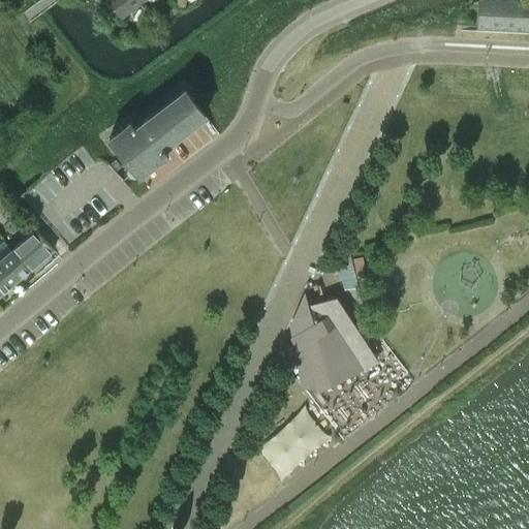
[(106,0),(120,18),(143,0),(106,0)]
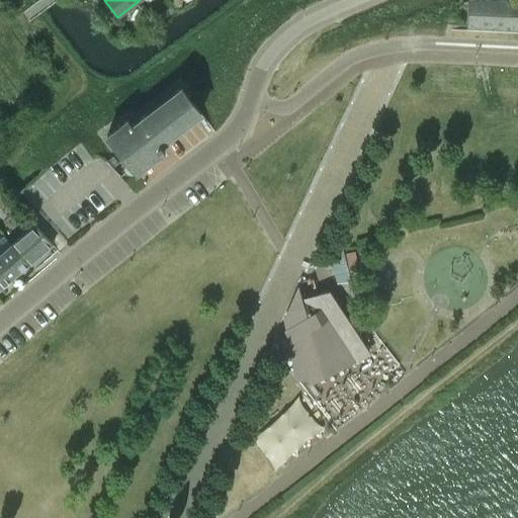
[(516,28),(517,8),(517,7),(517,0),(468,0),(467,26),(516,28)]
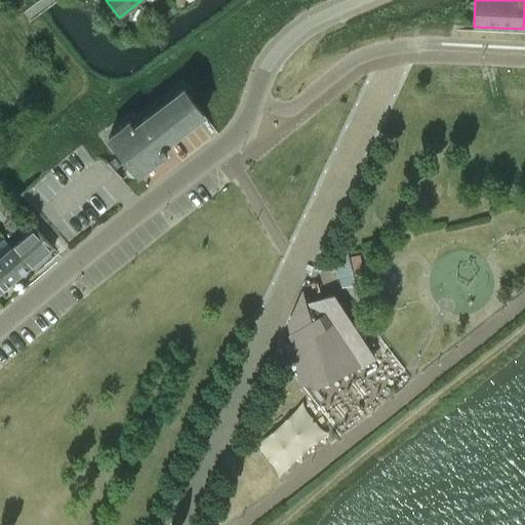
[(134,176),(135,175),(166,152),(162,147),(203,114),(183,88),(133,126),(129,120),(108,136),(129,164),(127,165),(126,166),(126,167),(125,168),(125,170),(125,171),(126,173),(126,174),(127,175),(129,176),(130,176),(131,177),(133,177),(134,176)]
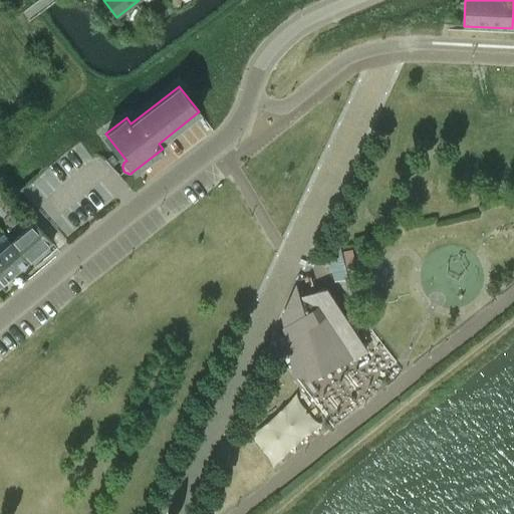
[(12,243),(29,262),(52,243),(35,223),(12,243)]
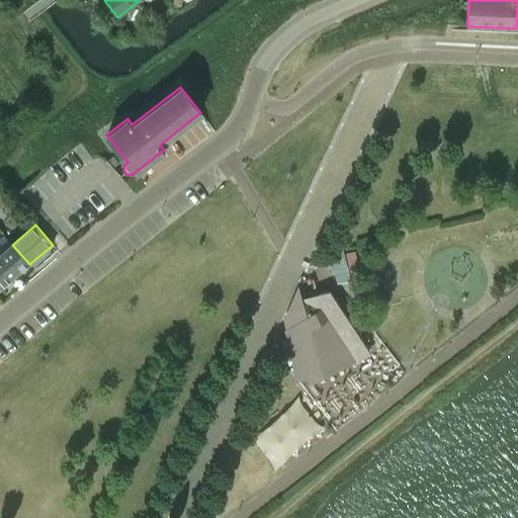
[(12,245),(0,254),(0,288),(29,264),(12,245)]
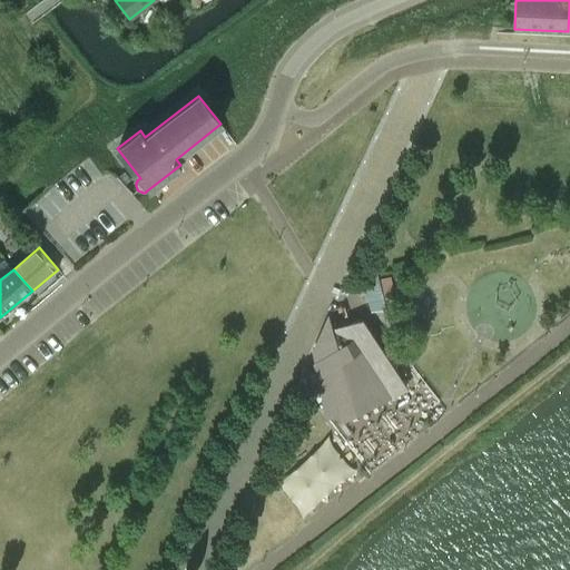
[(359,278),(367,301),(383,300),(377,274),(359,278)]
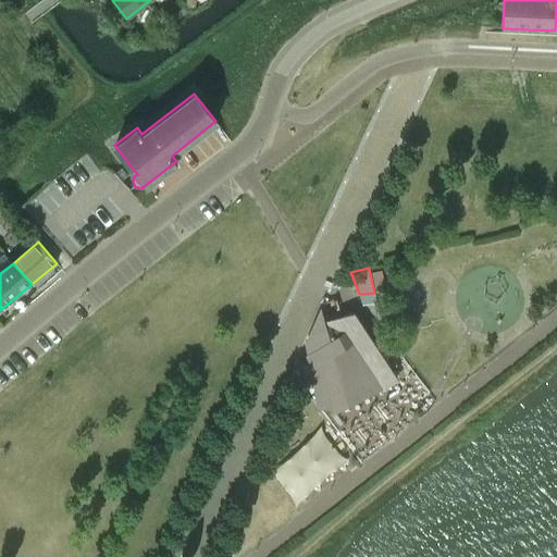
[(320,305),(305,343),(307,354),(306,355),(311,387),(313,386),(316,384),(319,383),(322,407),(348,403),(378,388),(379,390),(384,386),(384,385),(396,379),(376,348),(378,347),(359,319),(358,320),(354,312),(338,317),(338,316),(324,320),(320,305)]
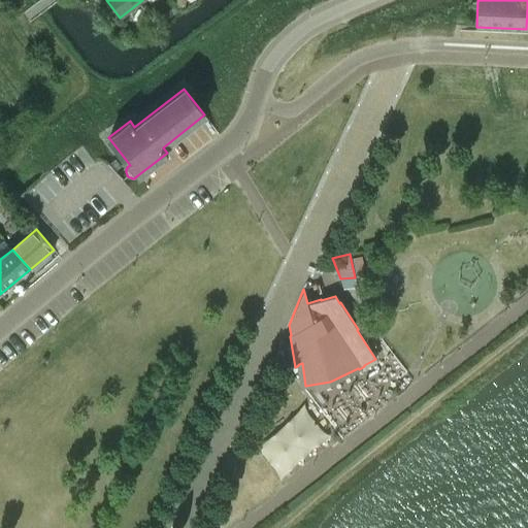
[(335,295),(321,299),(321,300),(335,296),(339,303),(340,302),(335,295)]
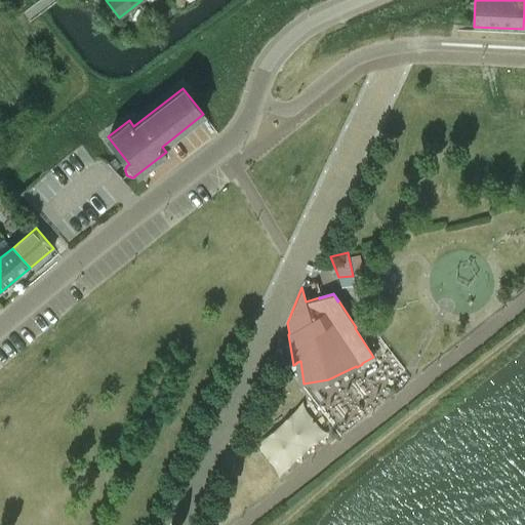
[(375,358),(356,327),(355,328),(373,357),(362,363),(362,364),(375,358)]
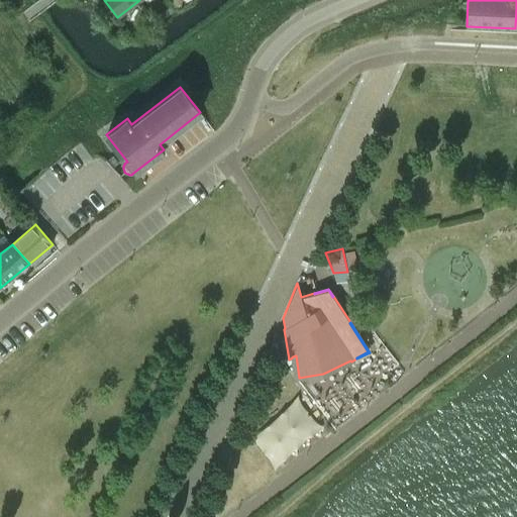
[(299,378),(296,355),(293,356),(290,358),(294,381),(306,378),(307,383),(351,362),(350,360),(323,374),(299,378)]
